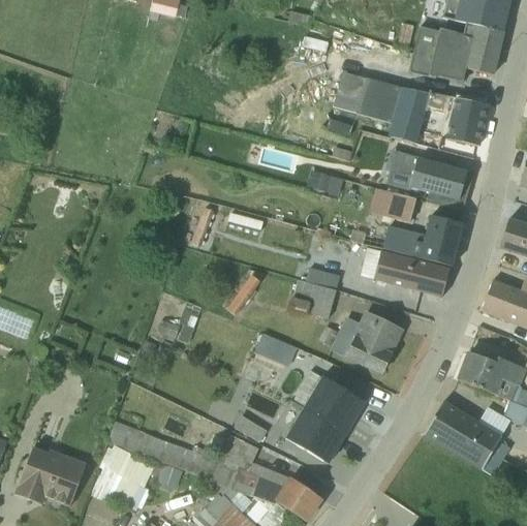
[(154,0),(153,10),(179,13),(180,0),(154,0)]
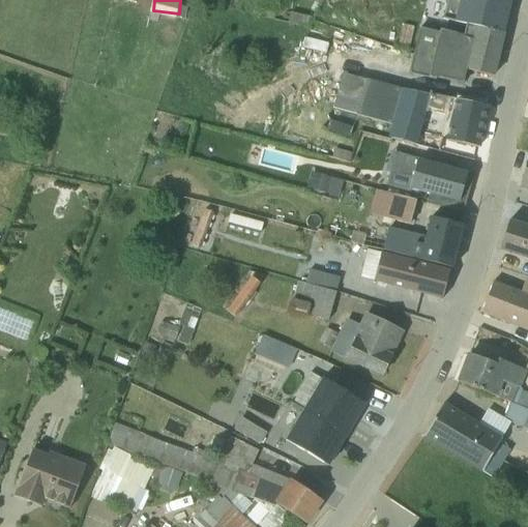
[(447,0),(444,17),(503,30),(510,0),(447,0)]
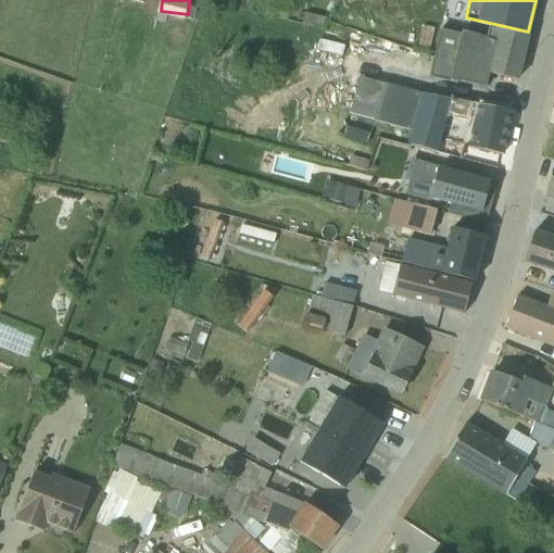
[(490,71),(517,78),(528,32),(488,23),(485,36),(496,39),(490,71)]
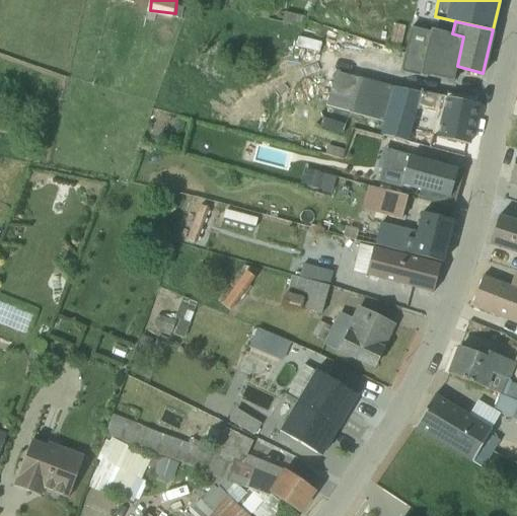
[(430,29),(411,25),(401,69),(454,80),(457,66),(463,37),(432,28),(430,29)]
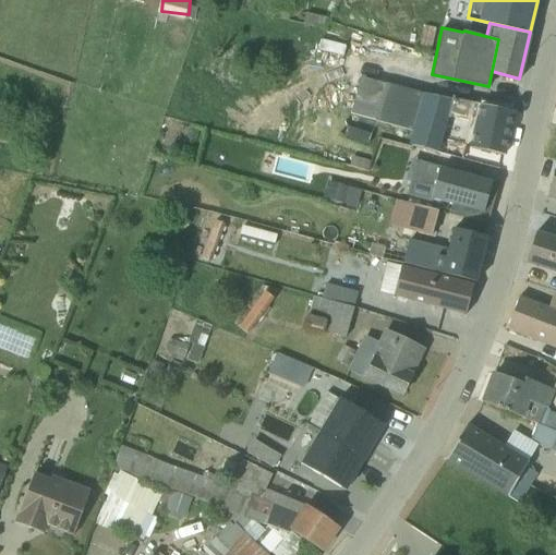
[(389,82),(378,119),(413,129),(424,92),(389,82)]
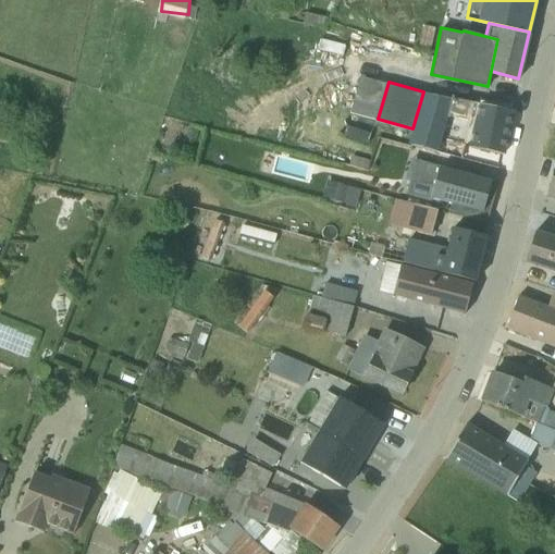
[(426,93),(410,143),(439,149),(447,121),(469,125),(466,145),(503,154),(513,110),(454,97),(454,98),(426,93)]
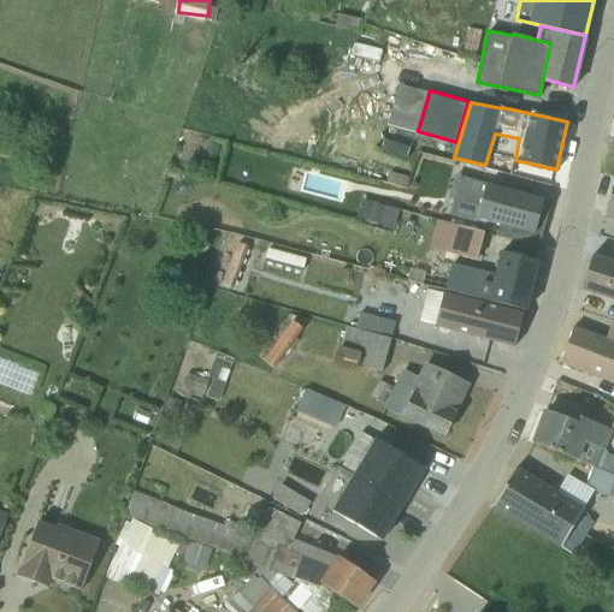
[(391,170),(388,180),(406,186),(409,176),(391,170)]
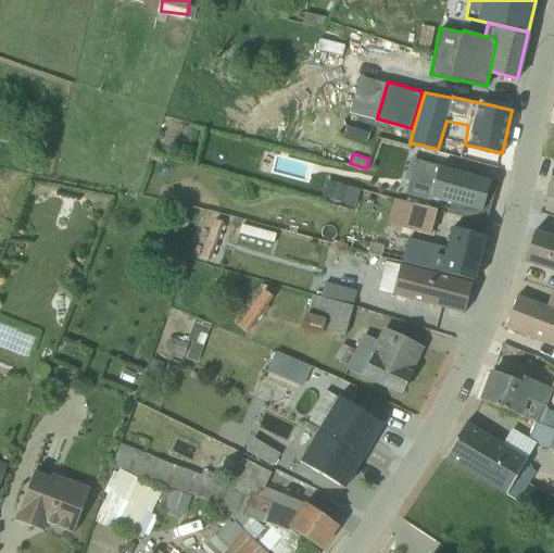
[(439,164),(426,161),(420,180),(435,185),(431,196),(452,202),(450,212),(486,222),(487,222),(493,195),(498,178),(490,177),(441,163),(439,164)]
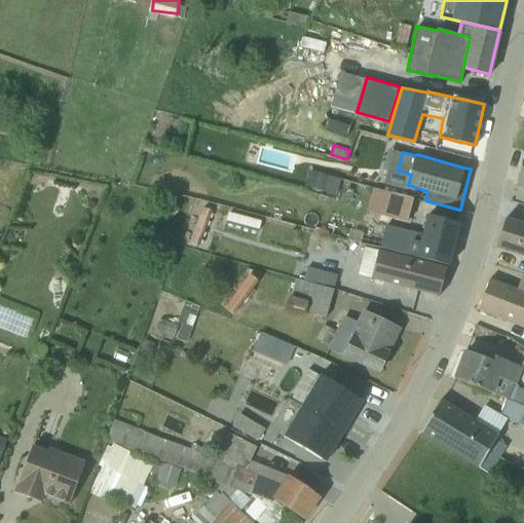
[(333,175),(317,171),(312,186),(336,193),(340,181),(332,178),(333,175)]
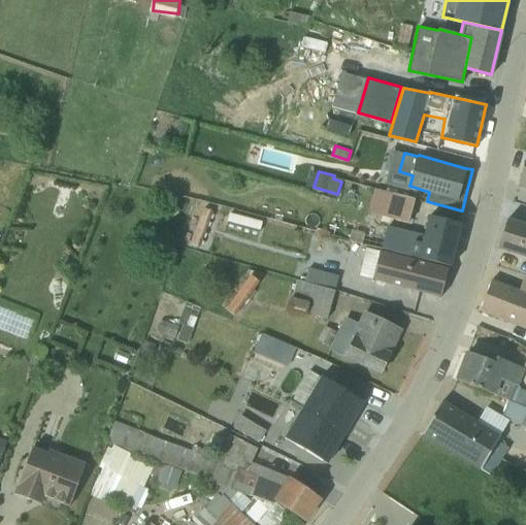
[(408,222),(415,198),(375,188),(369,210),(408,222)]
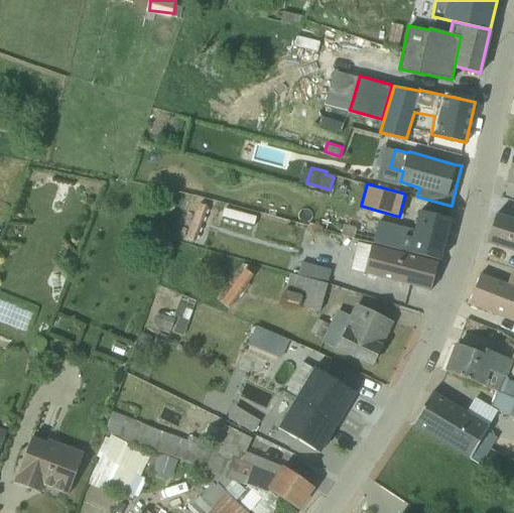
[(200,202),(186,238),(196,240),(209,205),(200,202)]
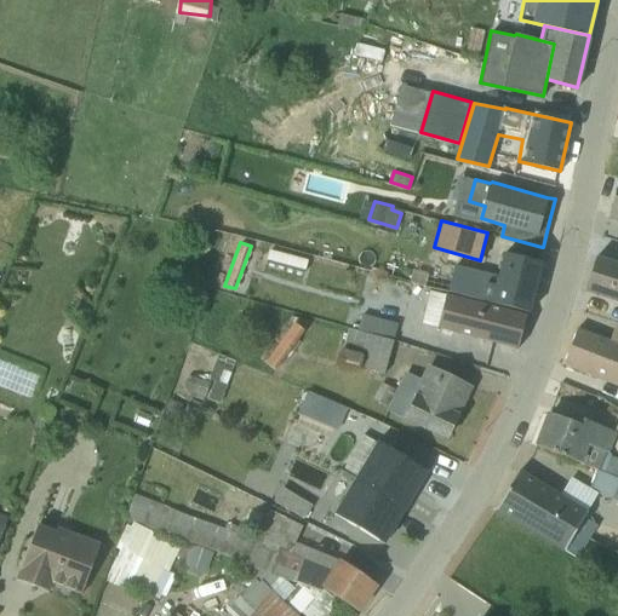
[(542,265),(542,262),(501,251),(495,274),(455,263),(450,277),(413,268),(410,281),(530,311),(542,265)]
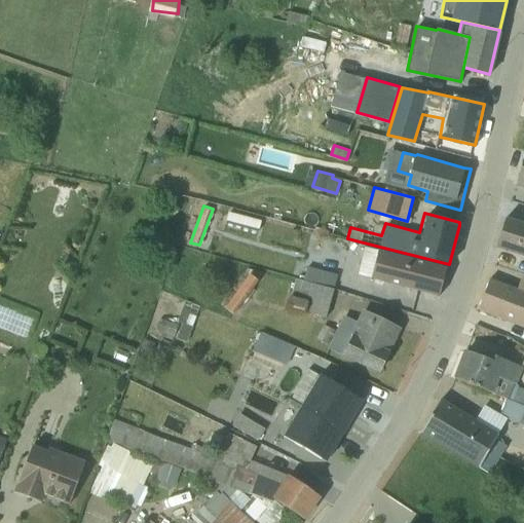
[(523,221),(506,217),(496,246),(523,254),(523,221)]
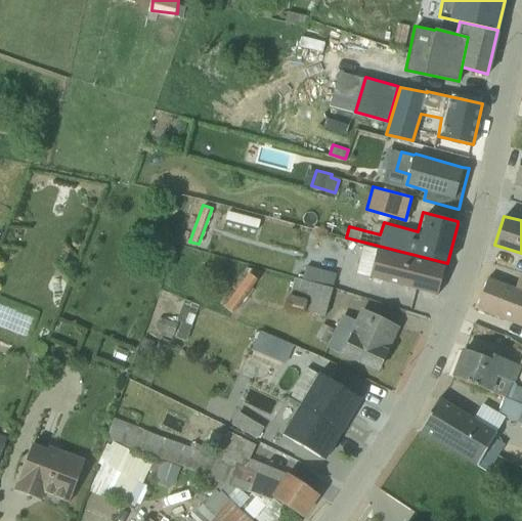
[(379,247),(378,247),(372,275),(437,294),(445,265),(379,247)]
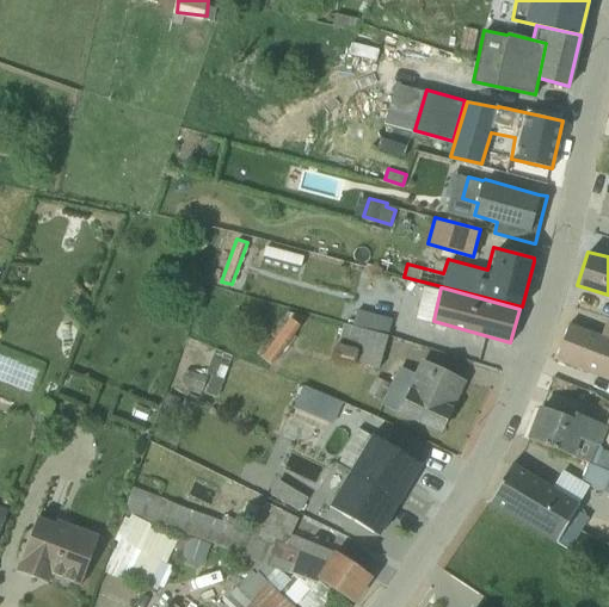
[(258,351),(272,363),(301,323),(300,323),(306,314),(288,309),(258,351)]
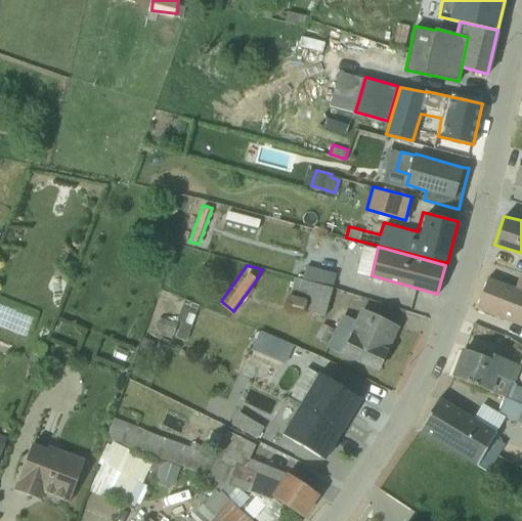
[(488,276),(476,307),(521,324),(521,273),(516,286),(488,276)]
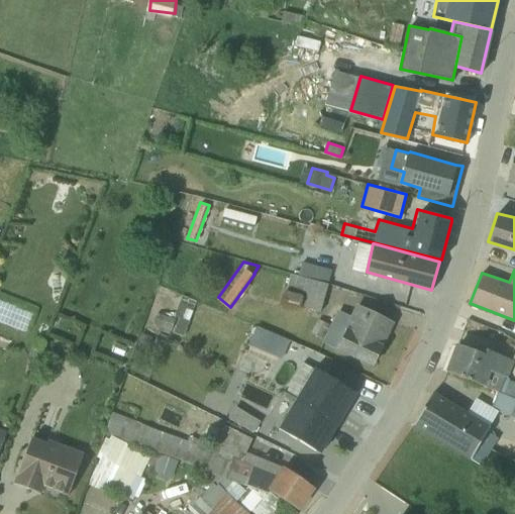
[(292,274),(291,274),(284,301),(320,310),(328,285),(292,274)]
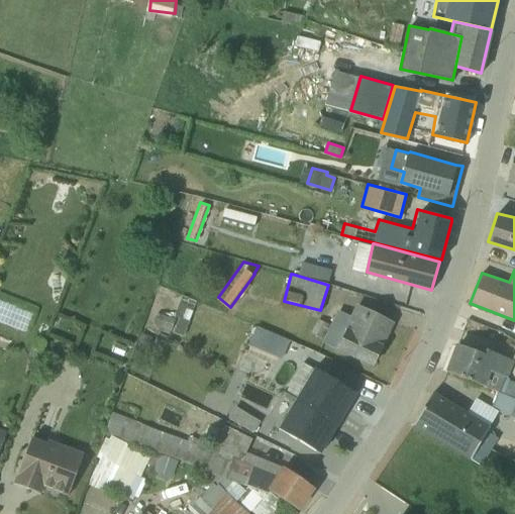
[(338,309),(322,341),(374,366),(395,321),(356,303),(350,314),(338,309)]
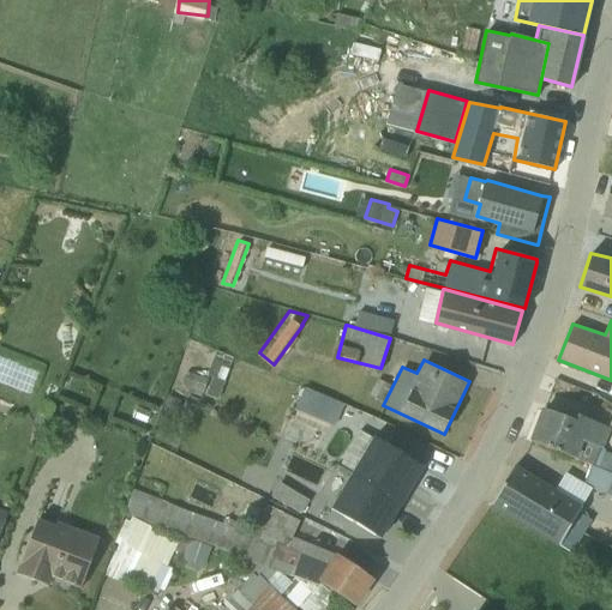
[(208,378),(187,370),(184,384),(204,391),(208,378)]
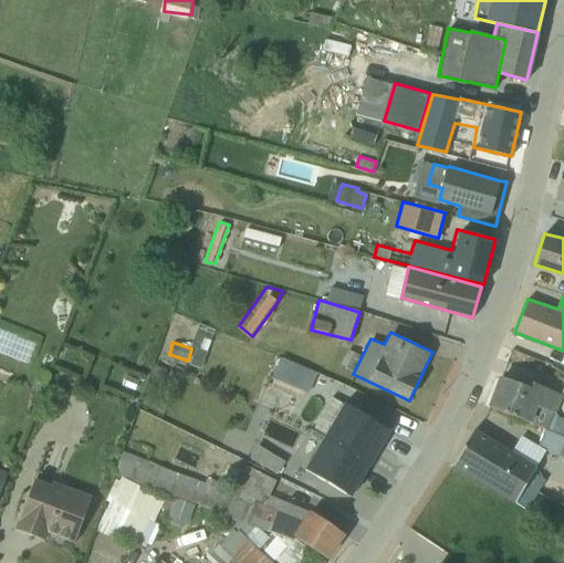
[(350,348),(342,363),(354,368),(362,354),(350,348)]
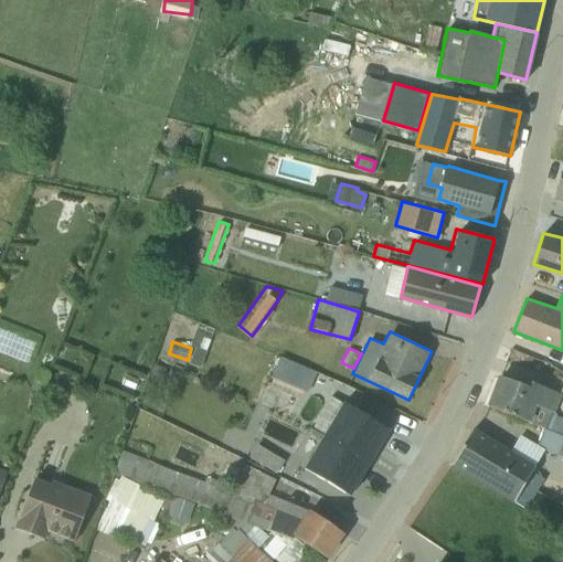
[(318,371),(282,356),(273,374),(309,390),(318,371)]
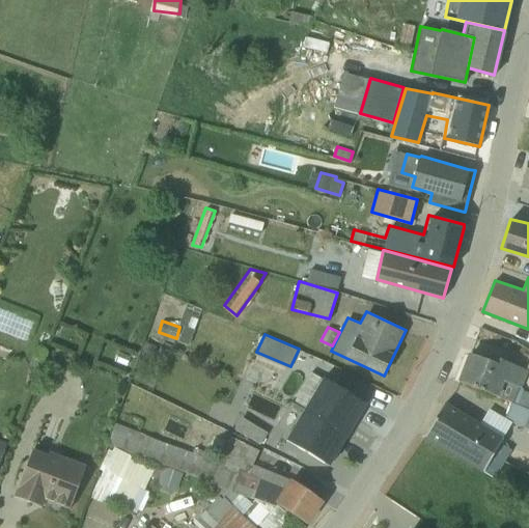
[(470,355),(460,381),(511,401),(518,386),(522,387),(528,369),(489,355),(488,359),(470,355)]
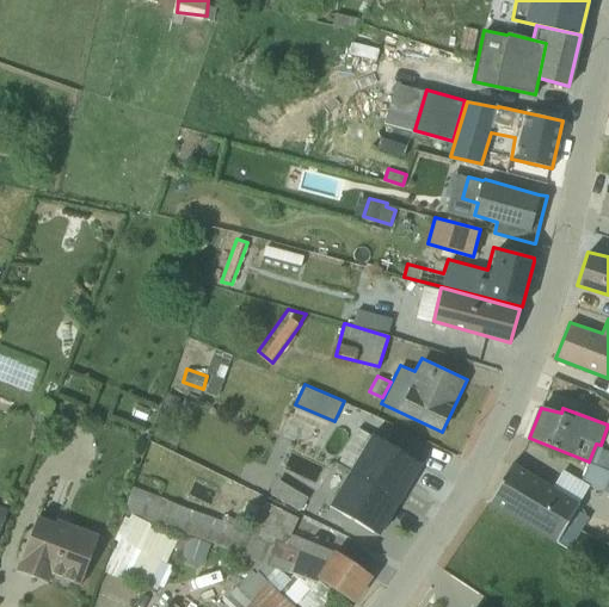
[(373,434),(360,427),(339,459),(352,468),(351,471),(400,500),(406,490),(408,479),(412,479),(422,463),(373,434)]
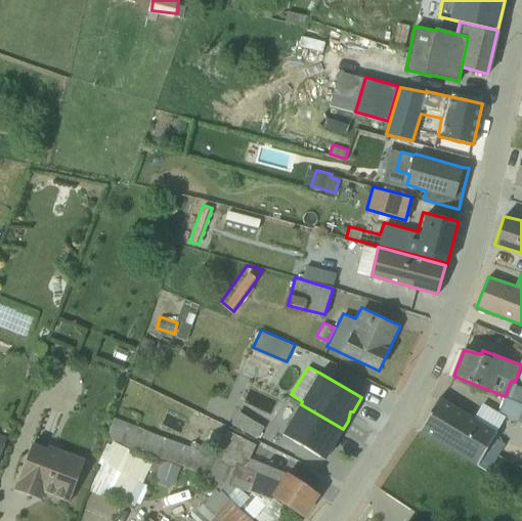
[(505,396),(521,401),(521,386),(516,385),(517,383),(511,381),(505,396)]
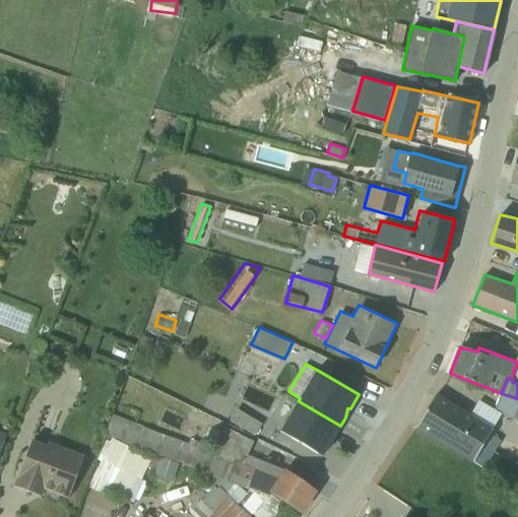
[(517,398),(501,393),(495,407),(502,411),(513,415),(513,417),(517,418),(517,398)]
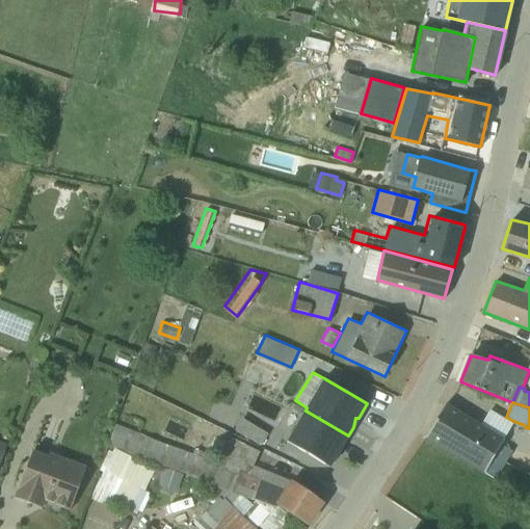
[(445,404),(426,437),(496,477),(511,450),(504,438),(513,421),(489,408),(481,424),(445,404)]
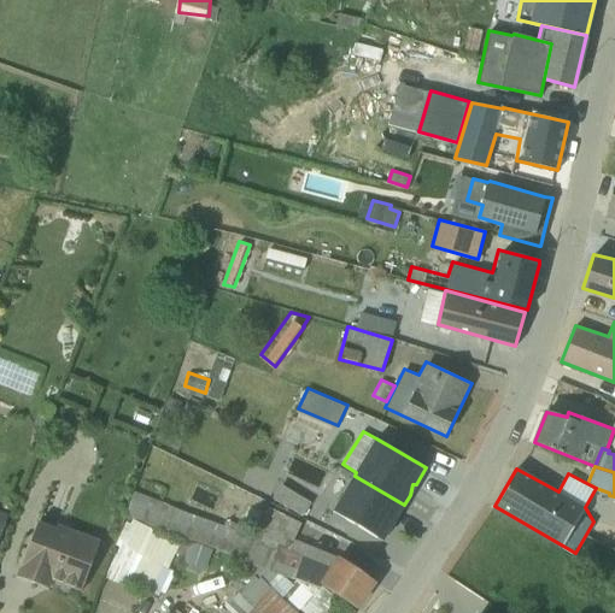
[(334,511),(384,540),(394,520),(392,518),(400,505),(403,506),(404,505),(355,476),(334,511)]
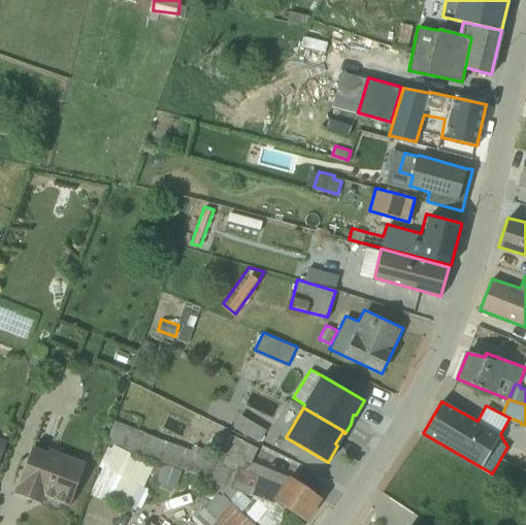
[(305,520),(321,497),(290,474),(252,460),(259,448),(230,433),(229,433),(219,454),(196,446),(194,449),(116,419),(114,420),(107,438),(108,439),(225,484),(239,490),(255,496),(272,503),(275,499),(292,511),(305,520)]
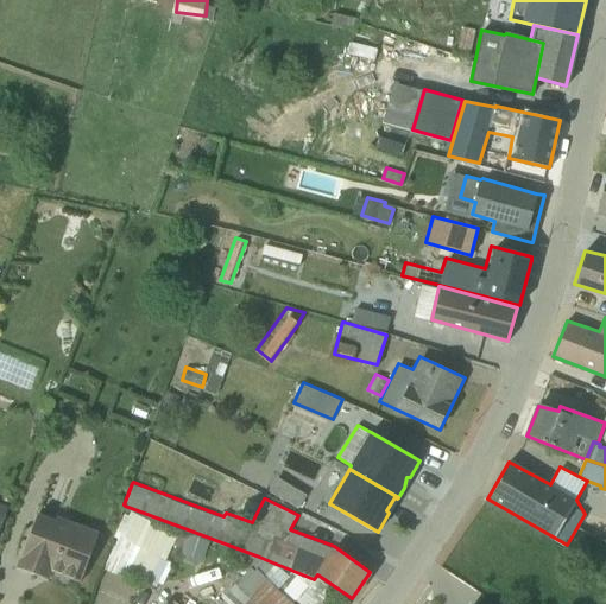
[(131,510),(108,570),(121,574),(125,570),(156,586),(161,573),(166,576),(170,565),(166,563),(174,544),(183,547),(182,552),(203,560),(210,541),(131,510)]
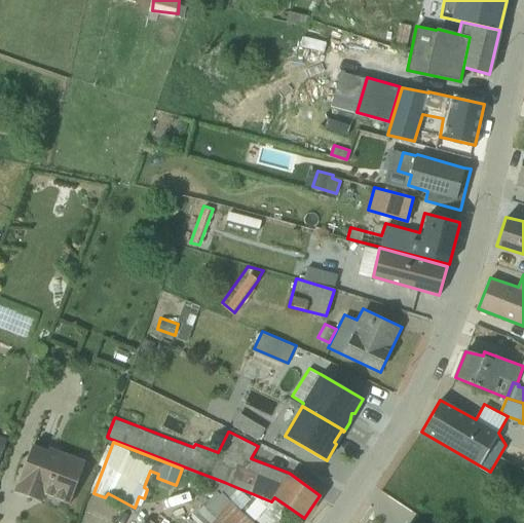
[(70,502),(86,459),(49,446),(48,449),(33,444),(15,490),(41,500),(45,493),(70,502)]
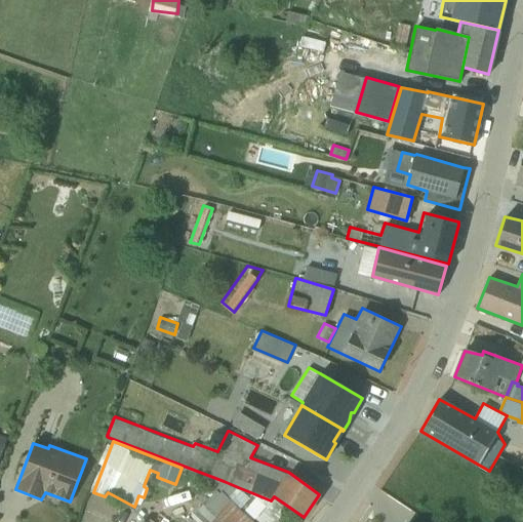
[(278,521),(290,508),(274,496),(271,500),(253,493),(246,515),(240,508),(249,498),(238,487),(224,481),(216,495),(201,513),(207,519),(210,516),(216,521),(278,521)]
